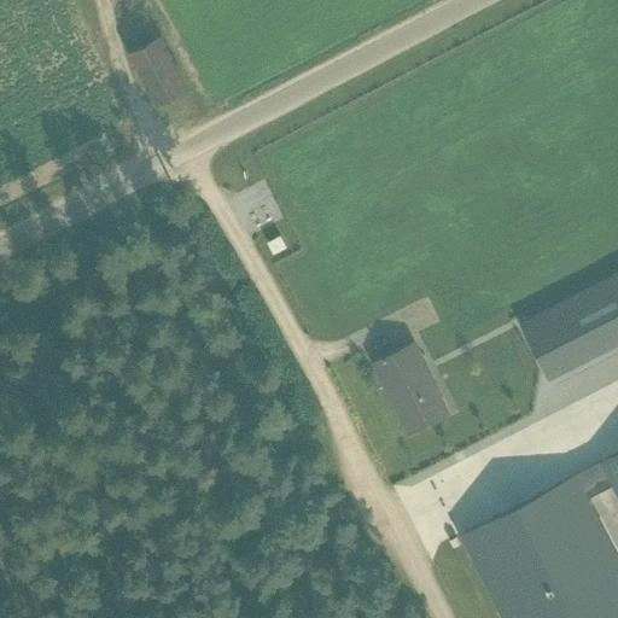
[(186,87),(158,36),(130,51),(156,103),(186,87)]
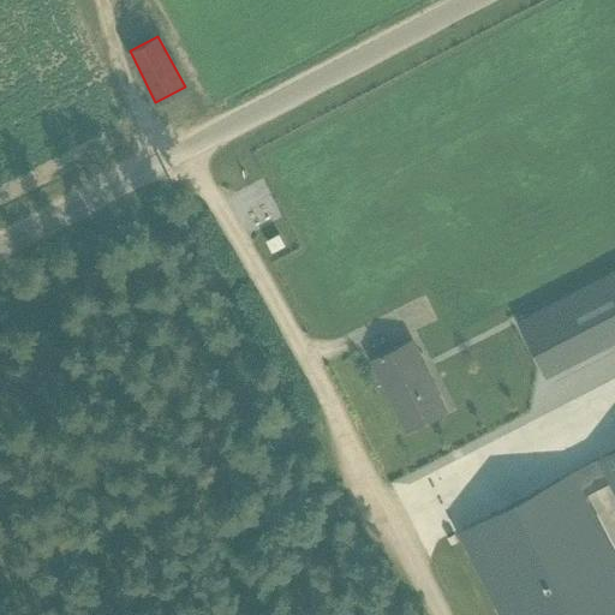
[(614,270),(518,321),(545,377),(614,340),(614,270)]
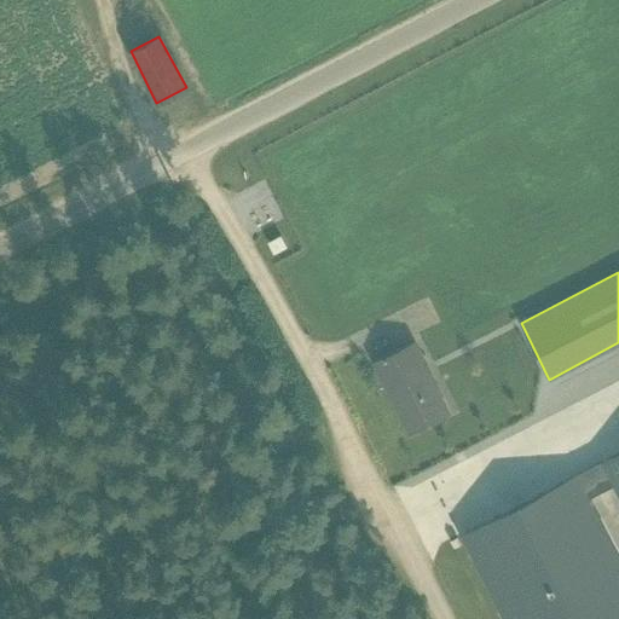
[(411,434),(449,414),(412,345),(375,363),(411,434)]
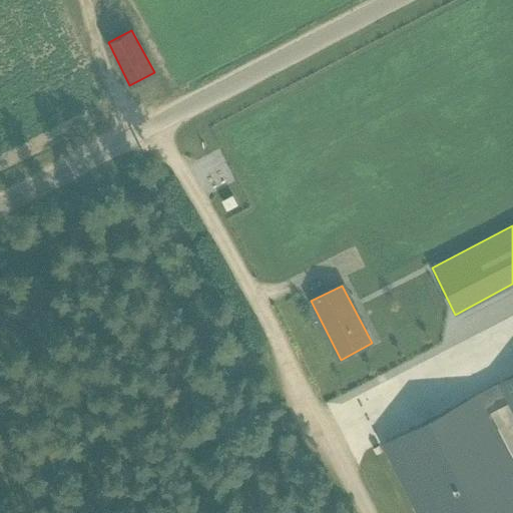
[(413,512),(512,512),(512,455),(491,412),(507,404),(512,416),(512,374),(378,444),(413,512)]
